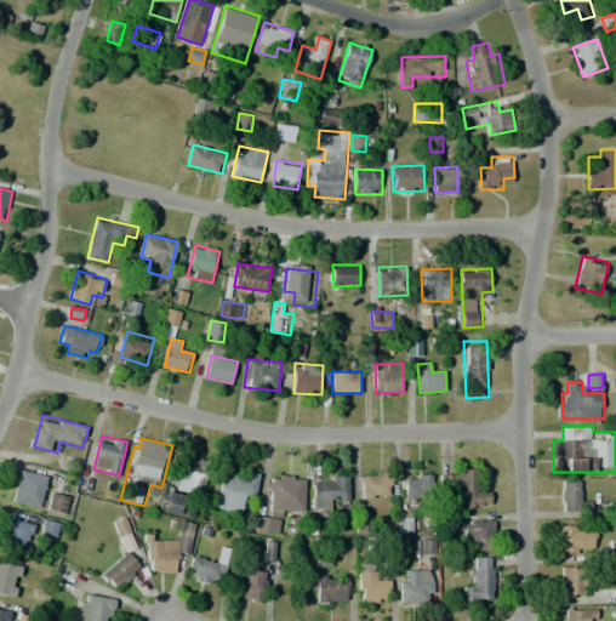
[(209,462),(200,495),(169,486),(176,454),(209,462)]
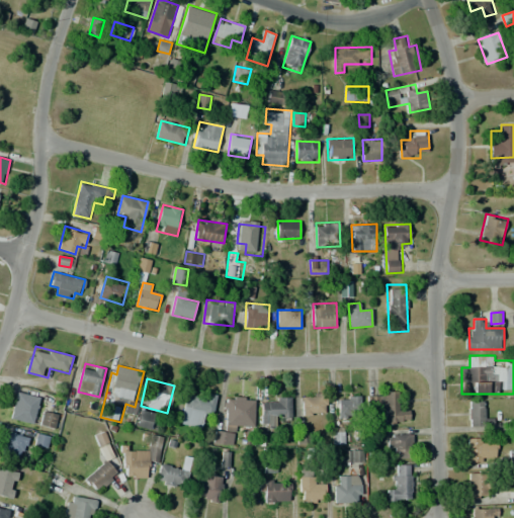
[(218,396),(213,418),(203,416),(201,427),(183,423),(189,391),(218,396)]
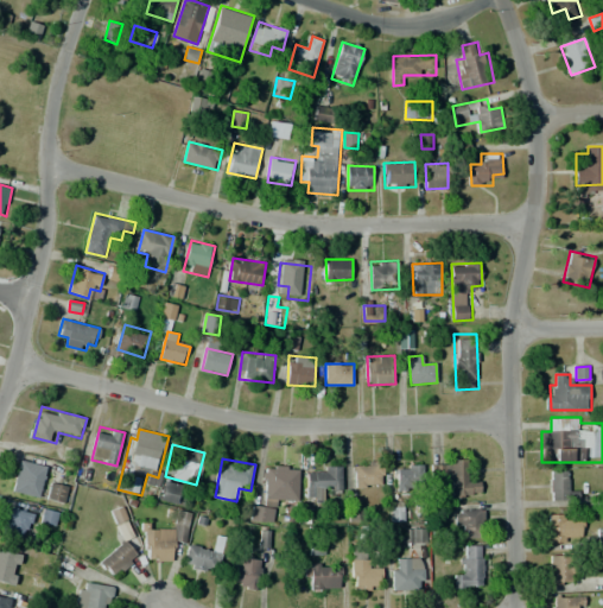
[(21,460),(48,467),(39,498),(13,491),(21,460)]
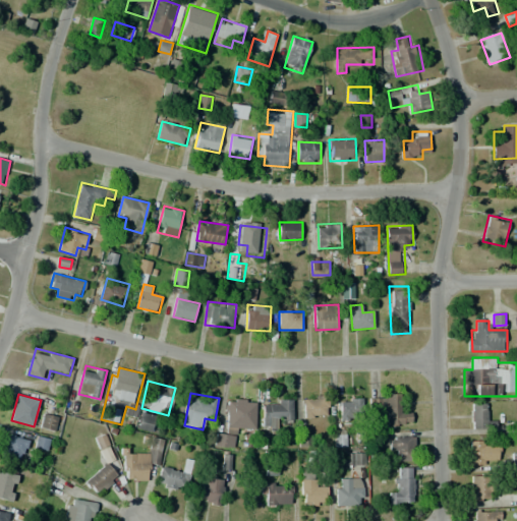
[(411,412),(411,425),(392,426),(392,415),(371,416),(370,396),(400,394),(401,413),(411,412)]
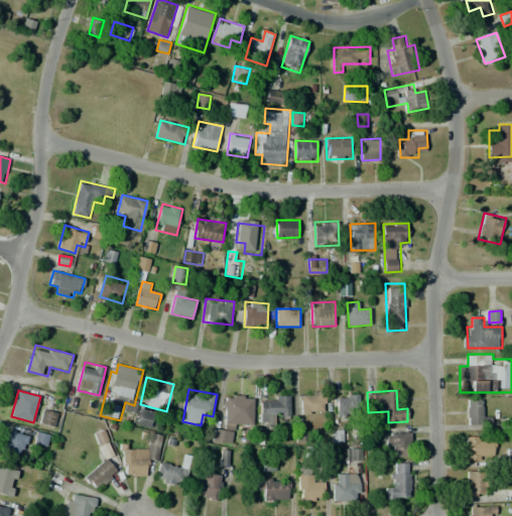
[(327,392),(328,413),(302,414),(301,393),(327,392)]
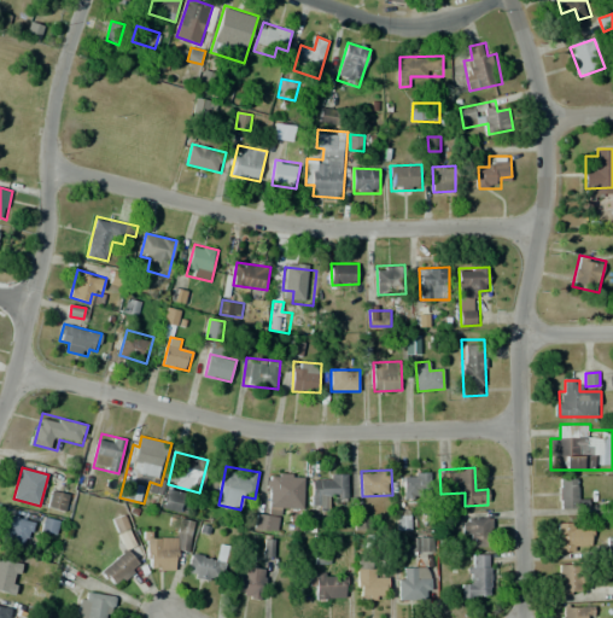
[(269,472),(307,473),(305,508),(281,507),(281,531),(258,530),(258,513),(269,514),(269,472)]
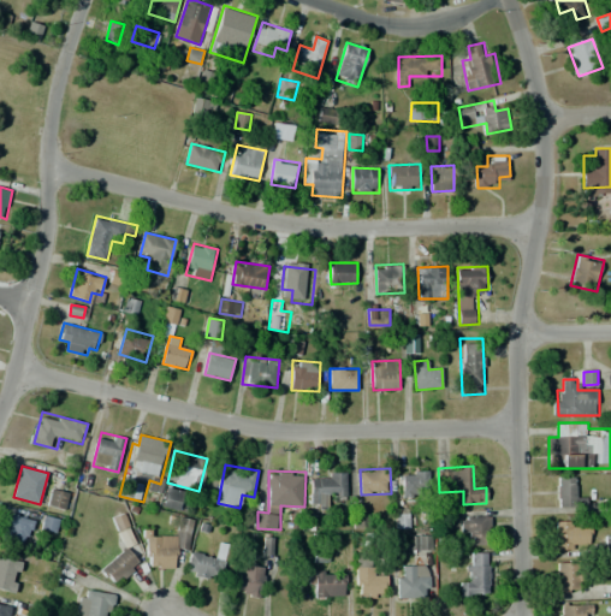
[(429,471),(431,497),(403,497),(403,472),(429,471)]
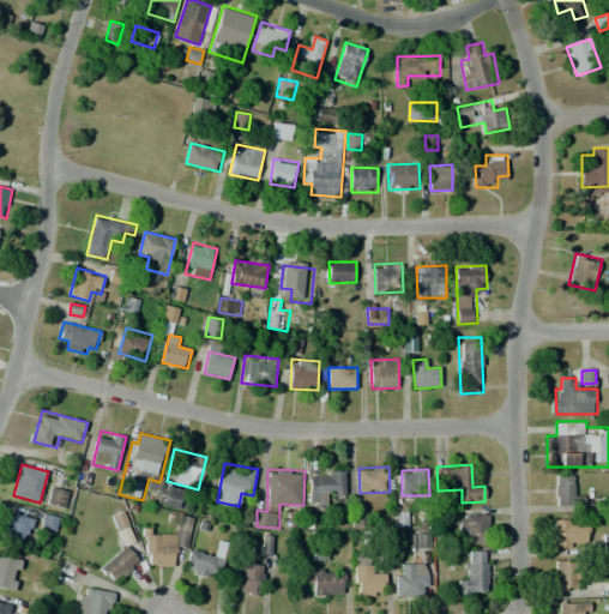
[(312,471),(347,471),(348,492),(324,492),(324,503),(312,503),(312,471)]
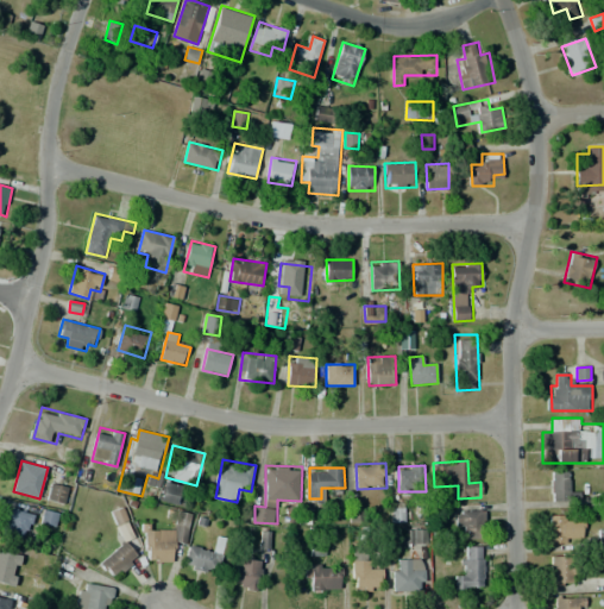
[(580,490),(582,501),(553,502),(551,472),(570,471),(571,491),(580,490)]
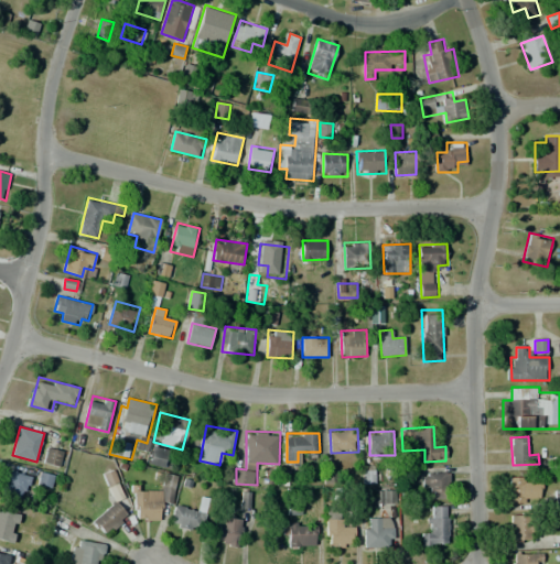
[(175,453),(172,469),(147,463),(151,446),(175,453)]
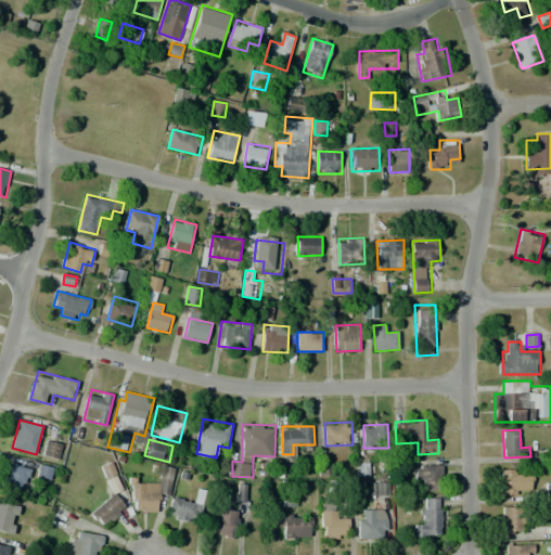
[(48,440),(64,444),(60,460),(43,454),(48,440)]
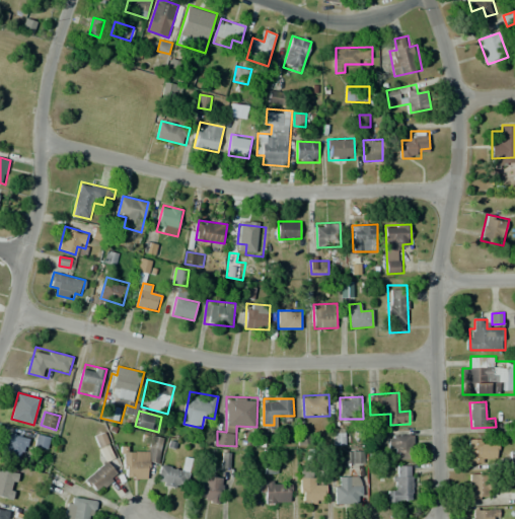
[(347,445),(336,445),(335,428),(347,428),(347,445)]
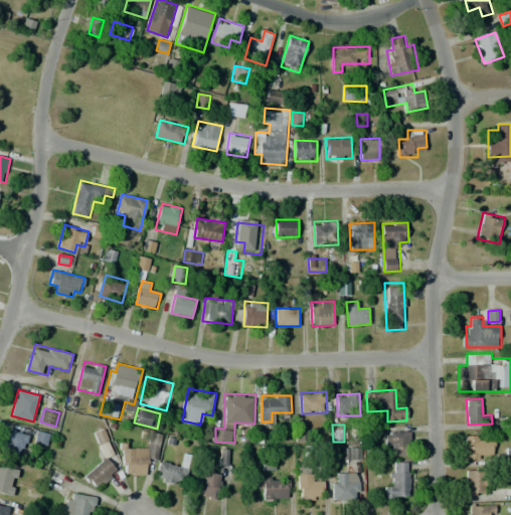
[(24,454),(4,449),(9,427),(30,434),(24,454)]
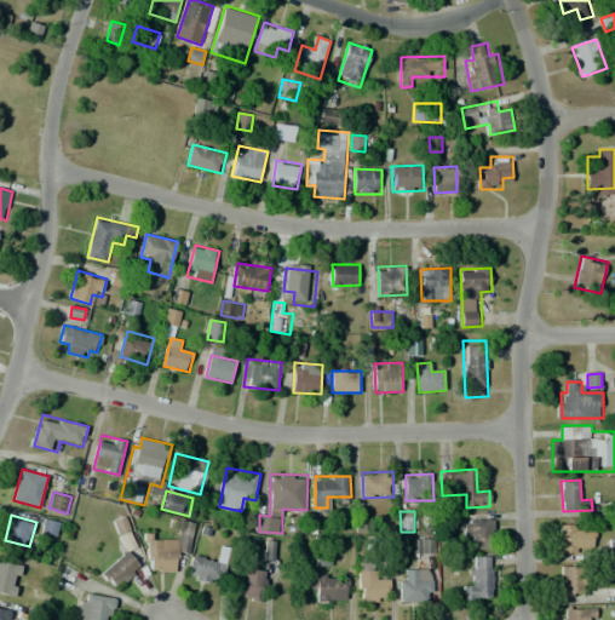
[(495,517),(495,549),(473,549),(473,538),(464,538),(463,528),(453,528),(452,517),(495,517)]
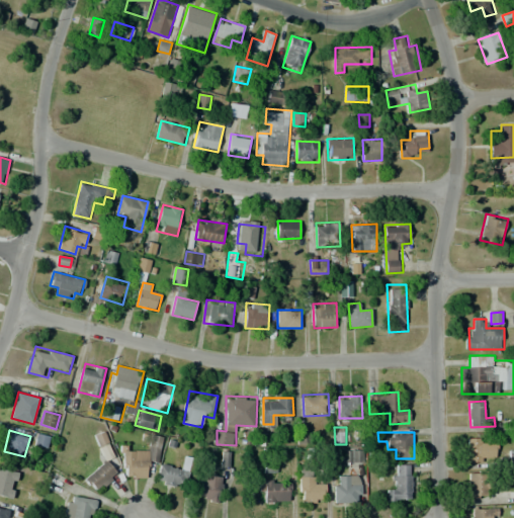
[(36,445),(49,447),(51,436),(38,434),(36,445)]
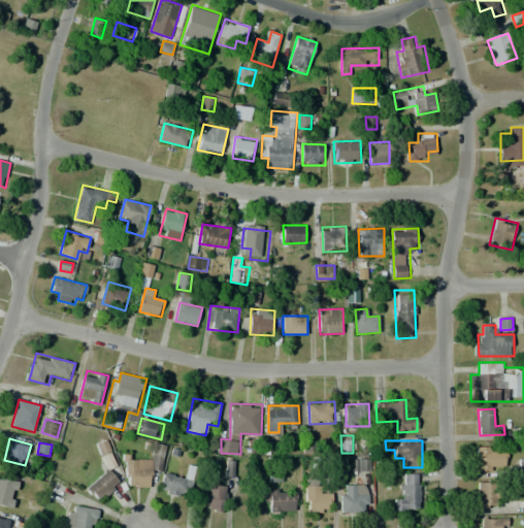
[(108,468),(98,449),(109,442),(126,473),(121,479),(123,483),(100,502),(87,488),(108,468)]
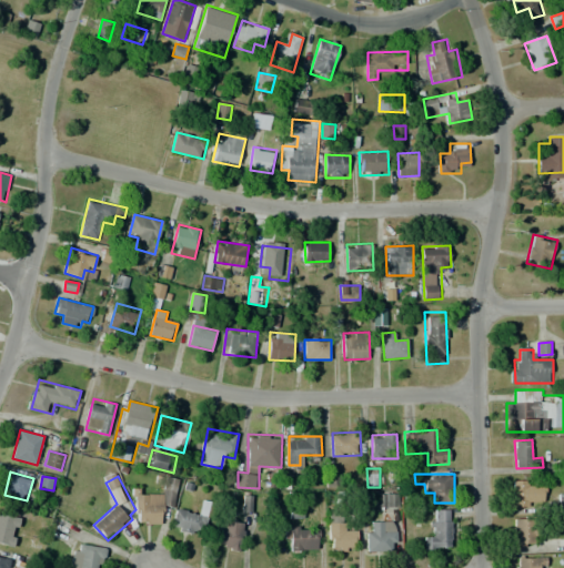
[(162,476),(181,477),(180,506),(167,506),(167,524),(139,524),(140,492),(162,492),(162,476)]
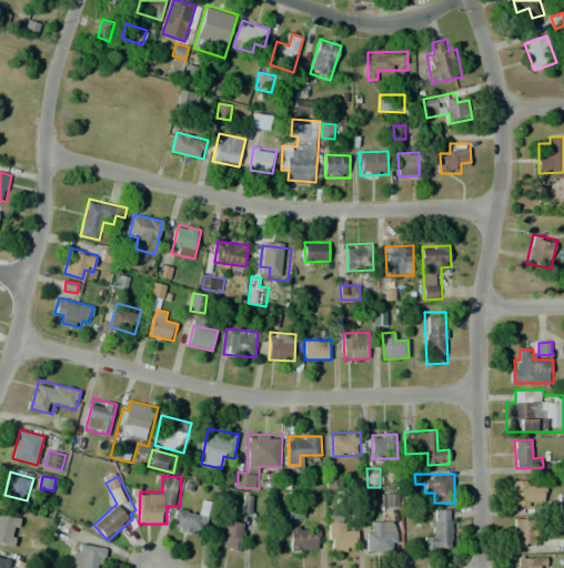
[(546,480),(546,506),(513,506),(513,480),(546,480)]
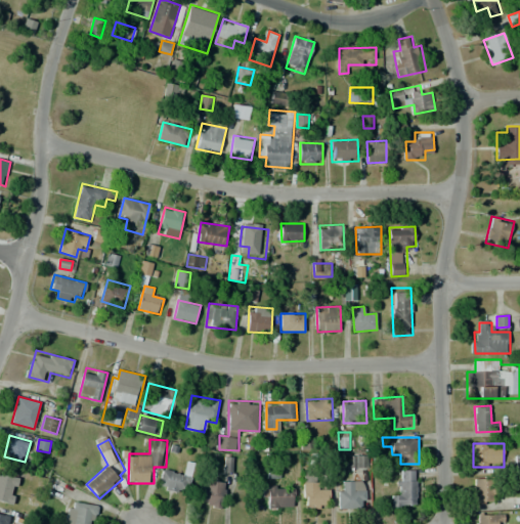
[(369,455),(370,468),(349,469),(348,455),(369,455)]
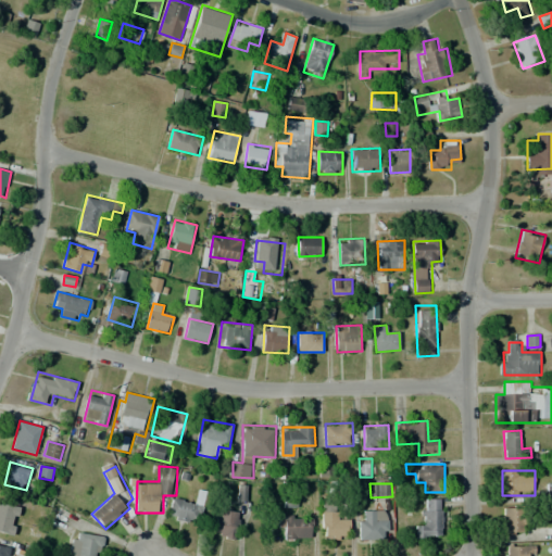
[(199,503),(201,491),(213,494),(209,513),(193,509),(191,521),(172,516),(176,497),(199,503)]
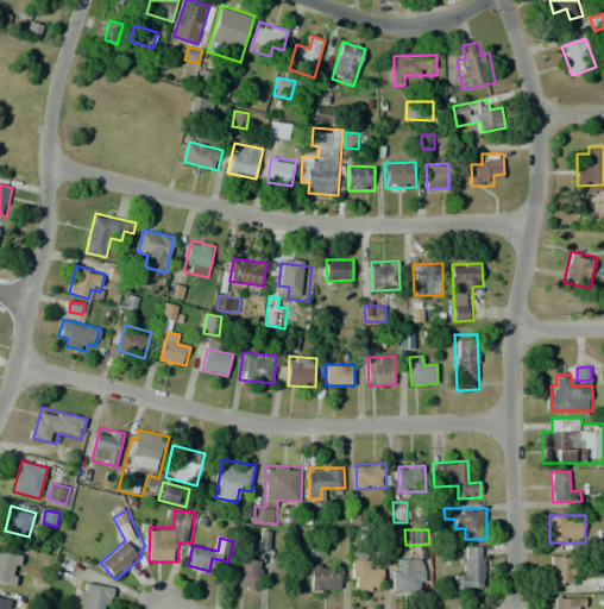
[(466,578),(465,547),(484,546),(485,589),(457,589),(457,579),(466,578)]
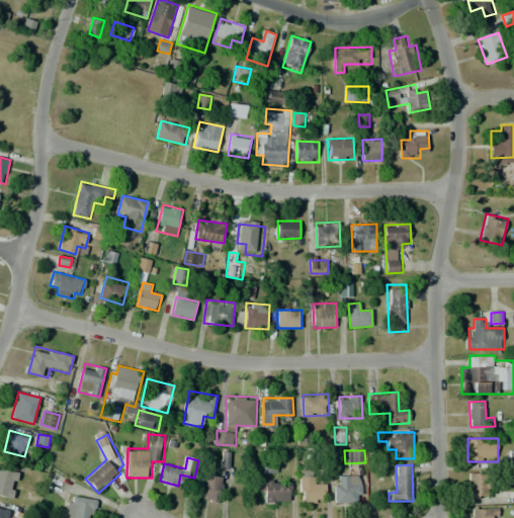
[(0,467),(19,473),(13,499),(0,495),(0,467)]
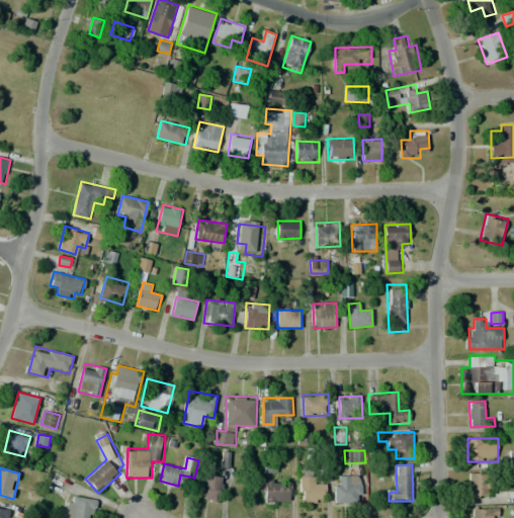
[(326,502),(302,501),(301,467),(314,467),(314,482),(326,482),(326,502)]
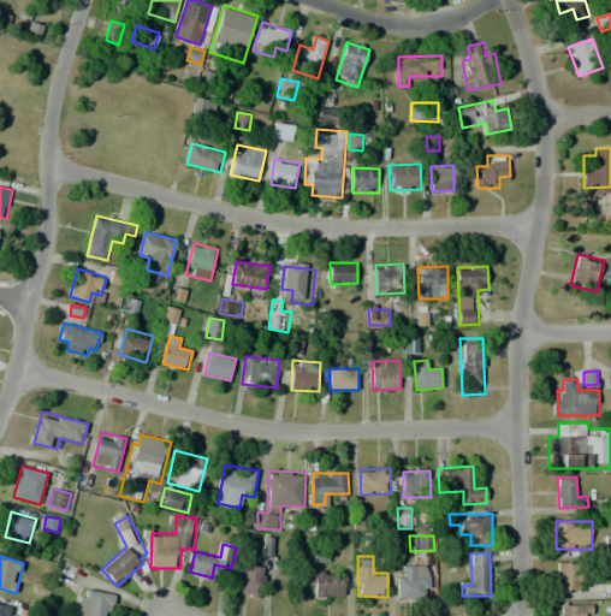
[(582,593),(559,593),(561,582),(561,561),(582,561),(582,593)]
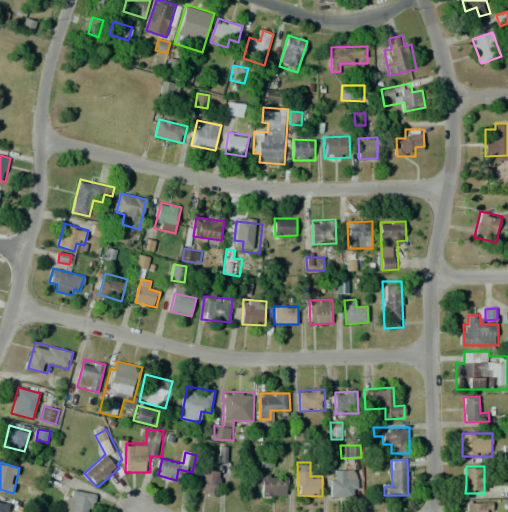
[(201,468),(222,472),(218,497),(197,493),(201,468)]
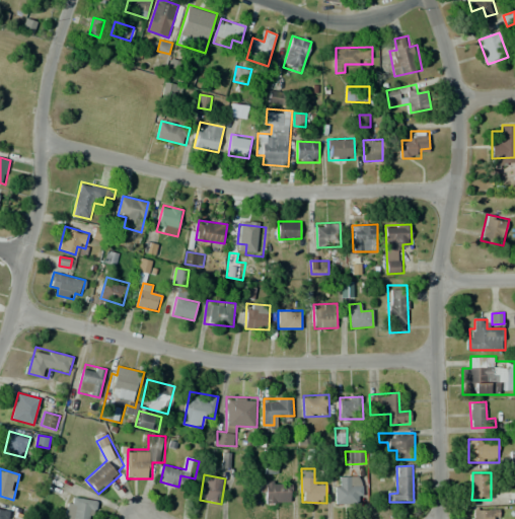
[(363,476),(364,503),(337,504),(336,477),(363,476)]
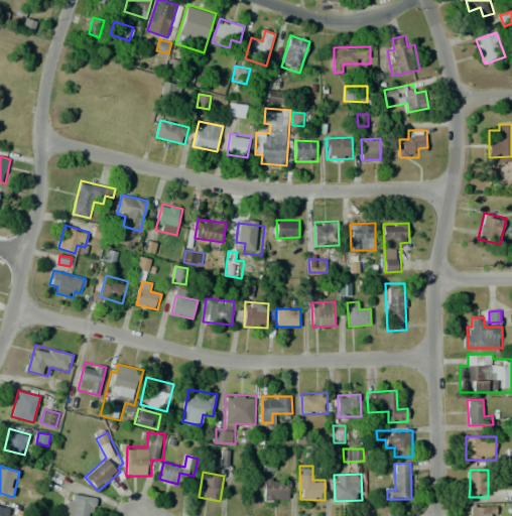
[(291,479),(291,500),(260,501),(260,479),(291,479)]
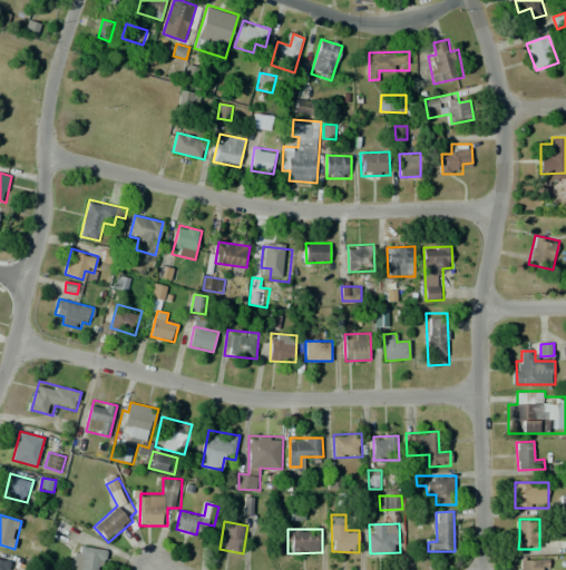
[(107,549),(104,569),(72,569),(77,546),(107,549)]
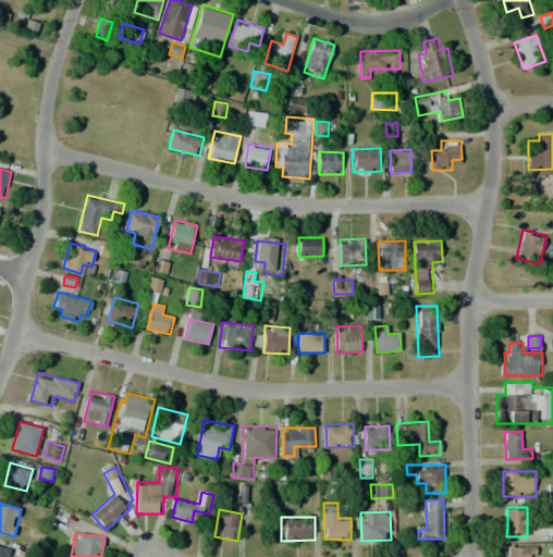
[(0,556),(0,545),(9,548),(5,556),(0,556)]
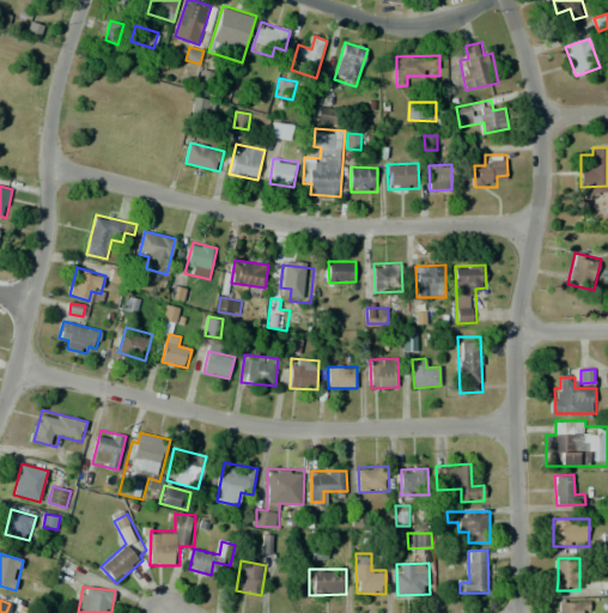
[(581,612),(558,612),(558,602),(591,601),(591,612),(581,612)]
